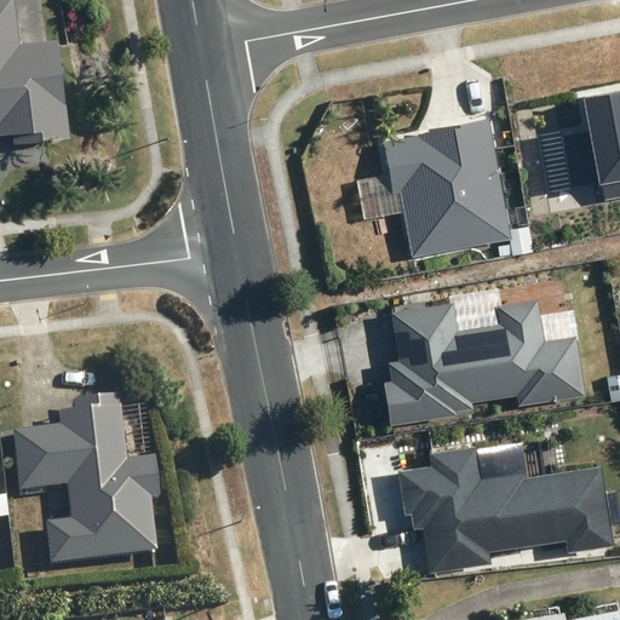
[(0,0),(0,135),(12,133),(13,143),(70,137),(58,38),(21,42),(15,0),(0,0)]
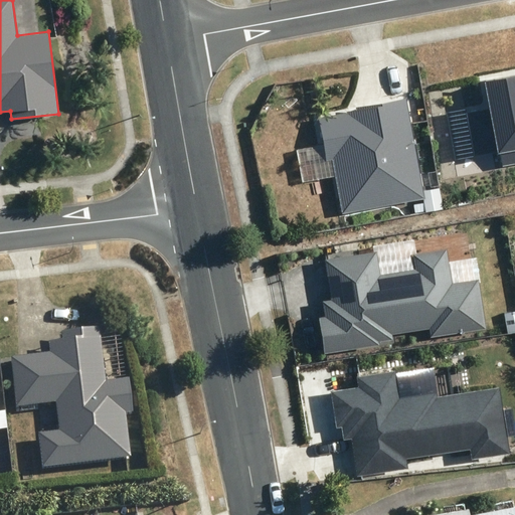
[(514,164),(514,75),(486,81),(491,109),(467,114),(475,154),(497,149),(501,167),(514,164)]
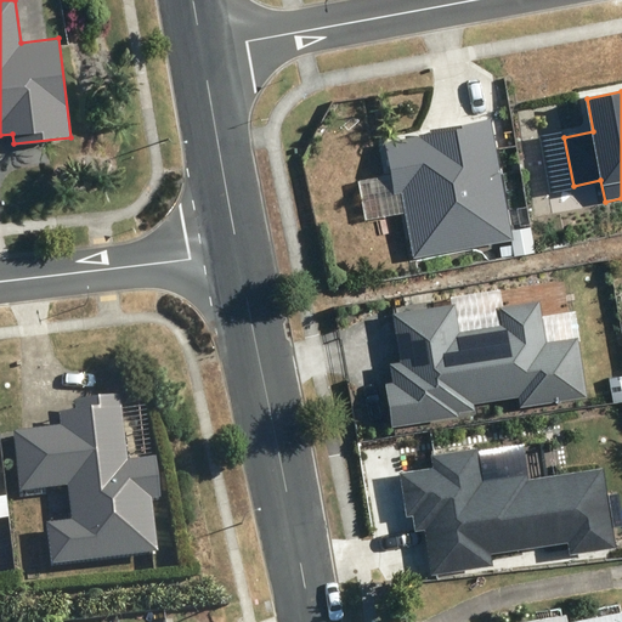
[(418,135),(384,141),(394,193),(401,192),(412,256),(513,239),(491,117),(430,128),(430,131),(418,133),(418,135)]
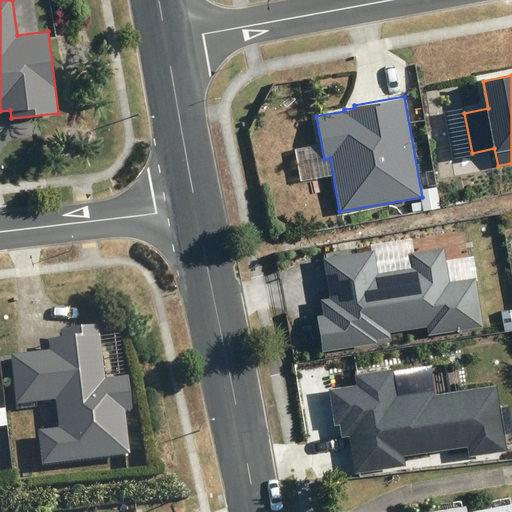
[(317,314),(322,351),(377,342),(376,339),(390,337),(389,332),(427,326),(428,335),(483,327),(476,276),(449,280),(443,246),(410,251),(413,266),(378,272),(374,249),(323,257),(329,297),(320,298),(322,314),(317,314)]
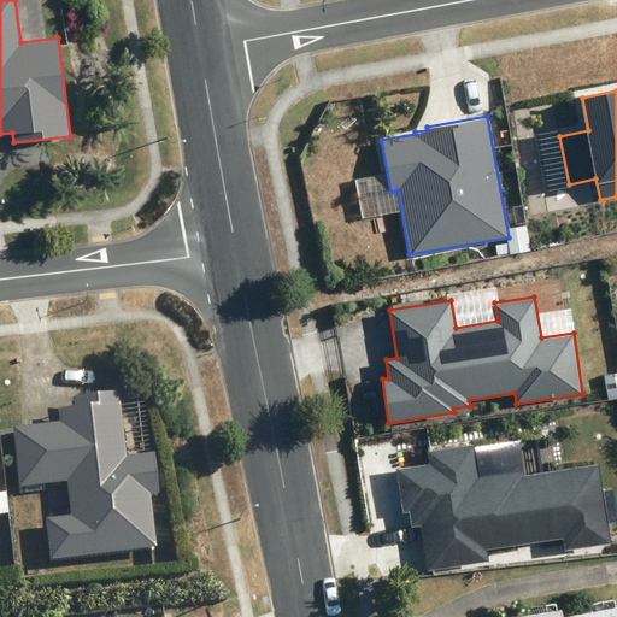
[(59,425),(12,430),(19,489),(66,485),(70,518),(46,521),(51,562),(157,551),(151,498),(158,497),(153,456),(125,458),(119,394),(75,399),(76,409),(74,409),(75,410),(58,412),(59,425)]
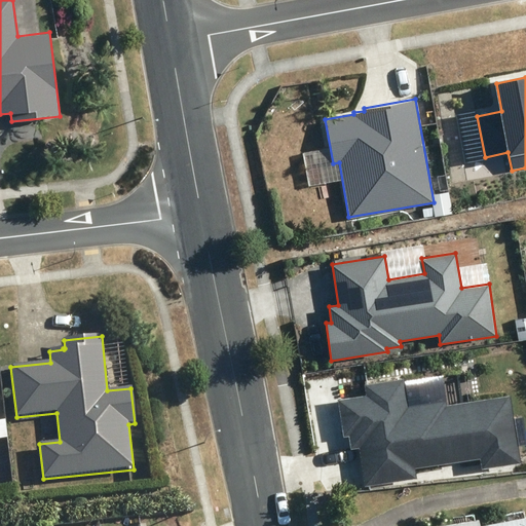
[(359,448),(365,485),(416,478),(415,466),(479,457),(480,467),(519,462),(510,395),(446,403),(445,399),(408,404),(404,377),(364,383),(365,393),(337,398),(342,437),(348,436),(350,449),(359,448)]
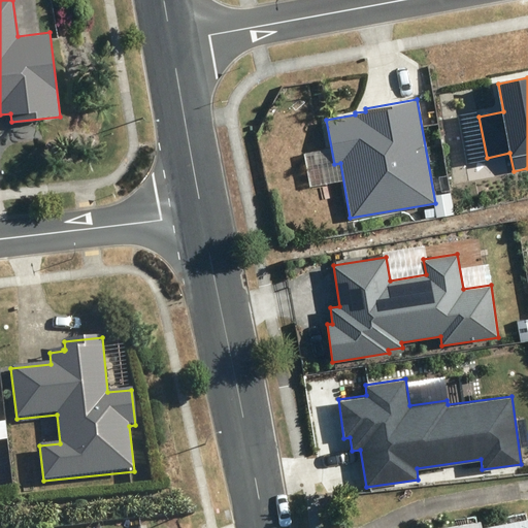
[(472,515),(453,519),(454,525),(436,527),(527,527),(527,521),(527,517),(476,527),(475,521),(473,521),(472,515)]
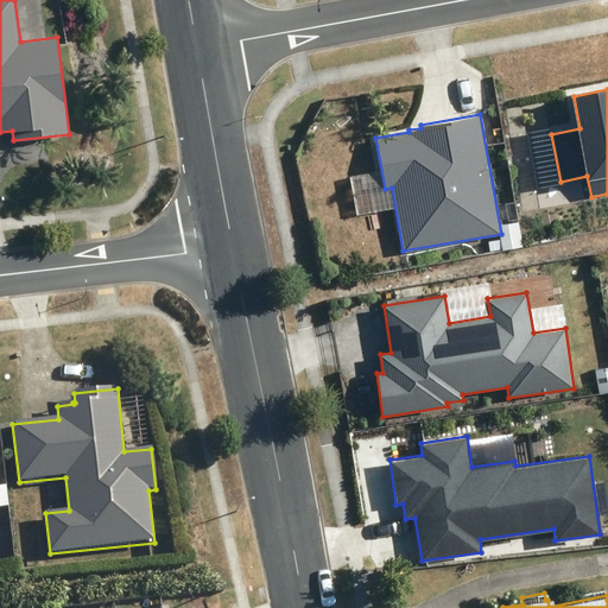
All buildings are outlined.
